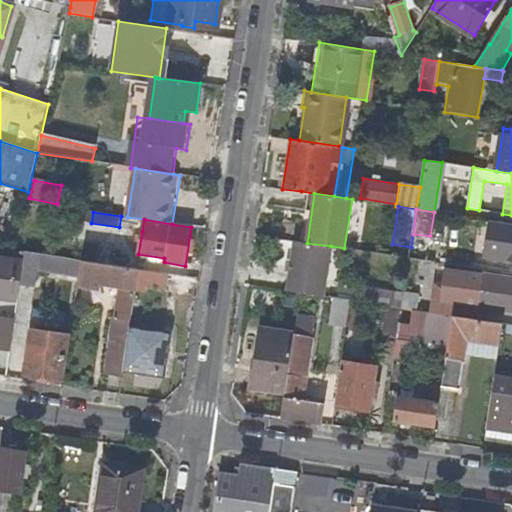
[(331,246),(307,243),(295,241),(287,290),(324,296),(331,246)]
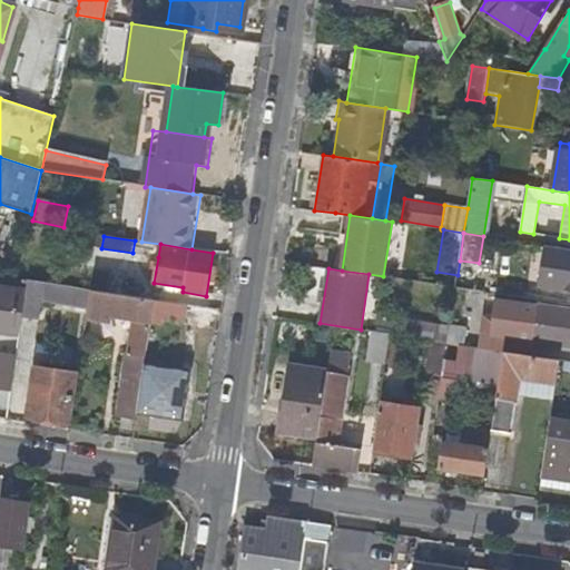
[(120,275),(118,294),(147,298),(149,279),(120,275)]
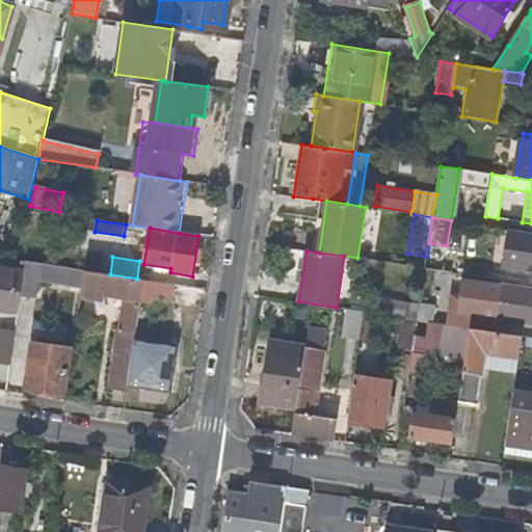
[(37,282),(82,289),(84,271),(26,263),(25,269),(24,273),(21,296),(35,298),(37,282)]
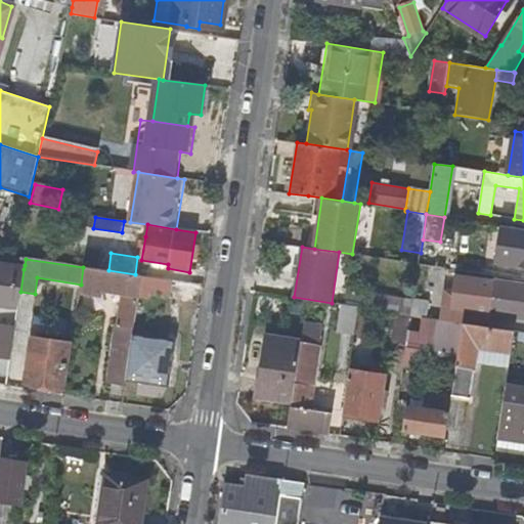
[(20,292),(24,269),(0,264),(0,303),(18,306),(20,292)]
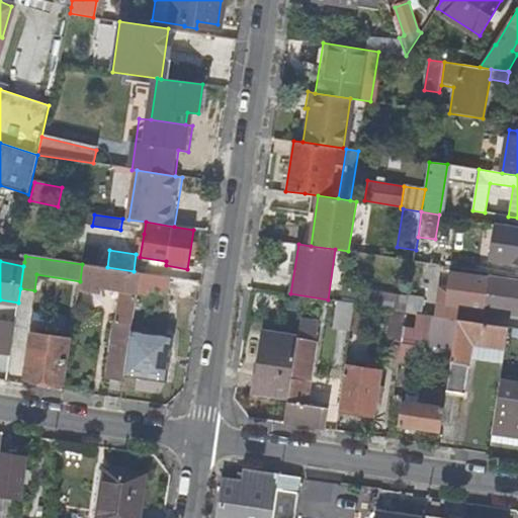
[(118,321),(133,323),(138,287),(140,272),(134,271),(107,267),(82,264),(80,281),(79,287),(100,291),(101,286),(120,289),(116,320),(118,321)]
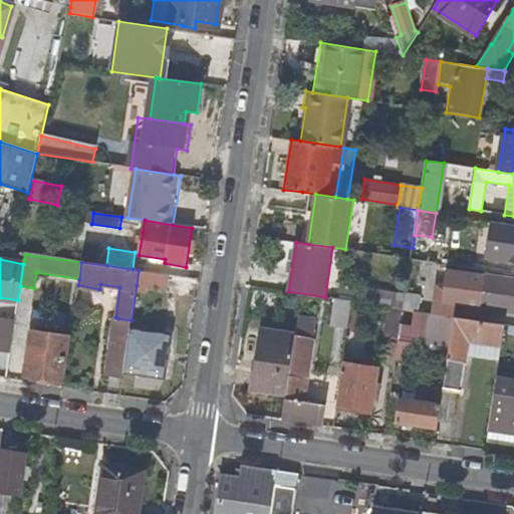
[(167,289),(169,274),(139,270),(137,285),(167,289)]
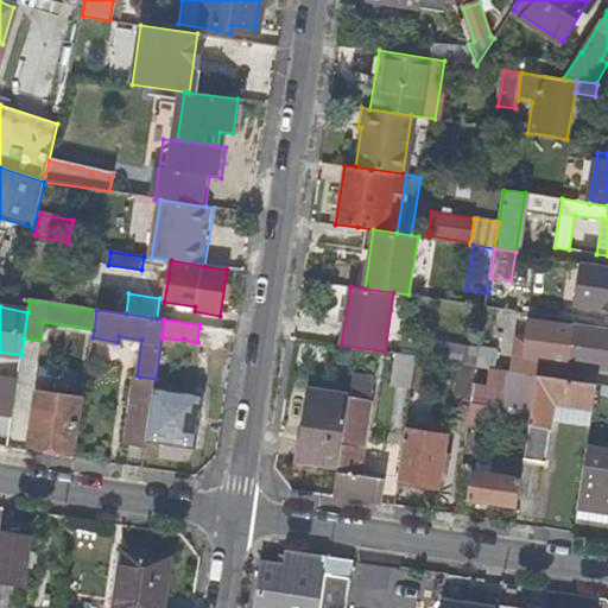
[(532,358),(568,363),(574,325),(530,320),(529,323),(520,321),(512,372),(530,374),(532,358)]
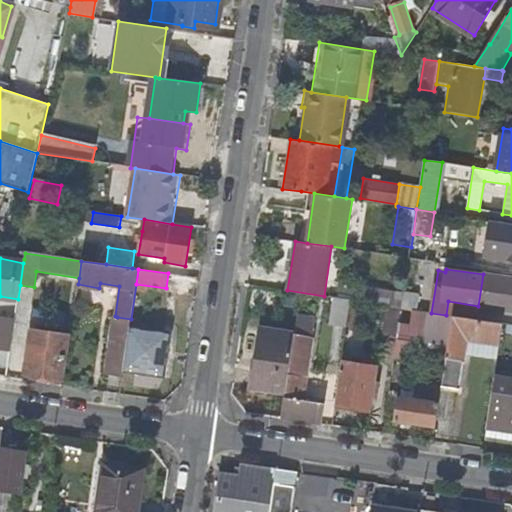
[(511,278),(511,274),(484,270),(483,274),(511,278)]
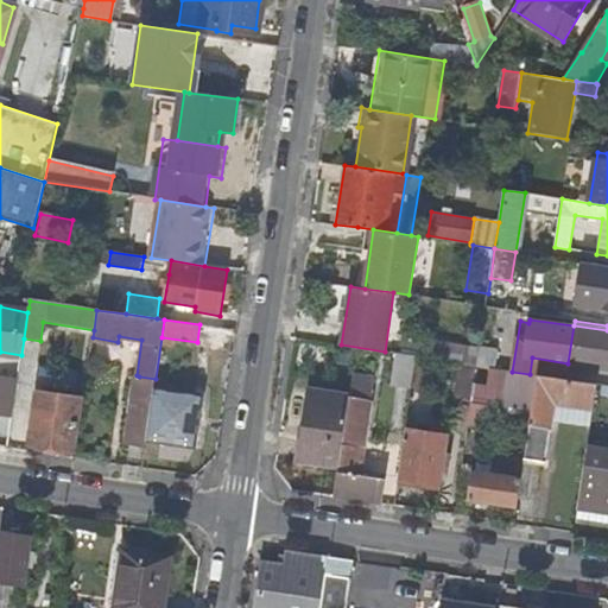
[(607,330),(574,325),(568,363),(607,369),(607,330)]
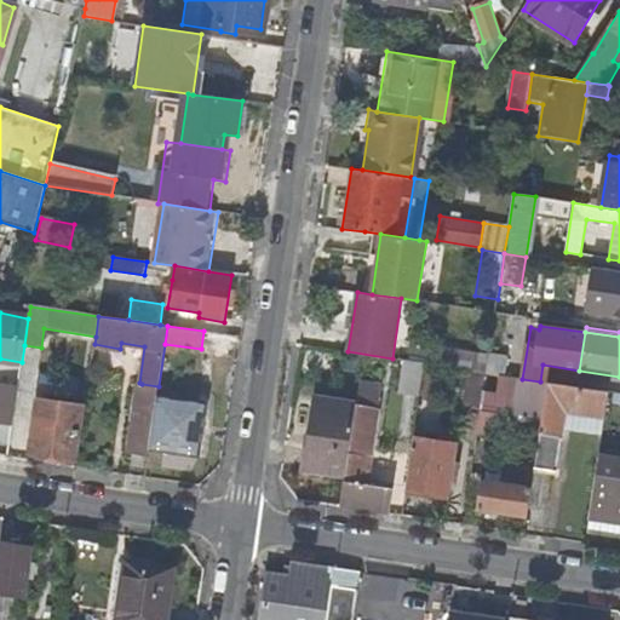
[(451,351),(451,371),(506,369),(505,351),(451,351)]
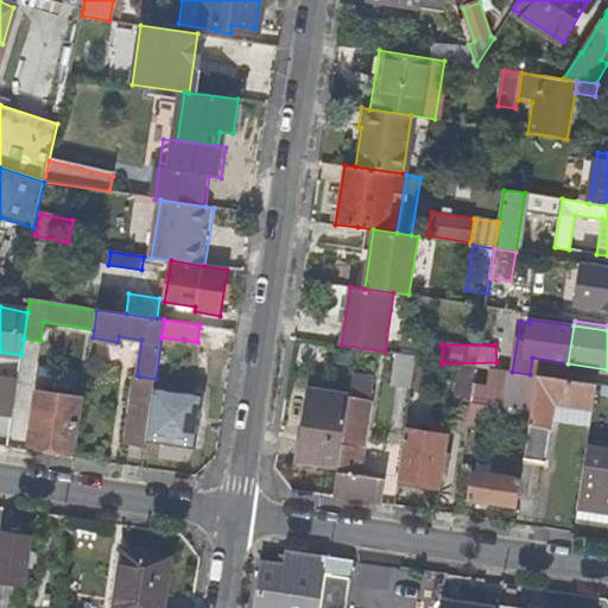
[(344,362),(354,363),(356,348),(346,346),(344,362)]
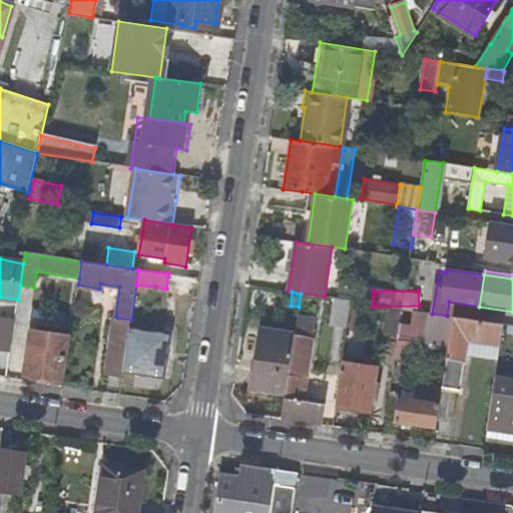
[(352,302),(335,299),(330,325),(348,328),(352,302)]
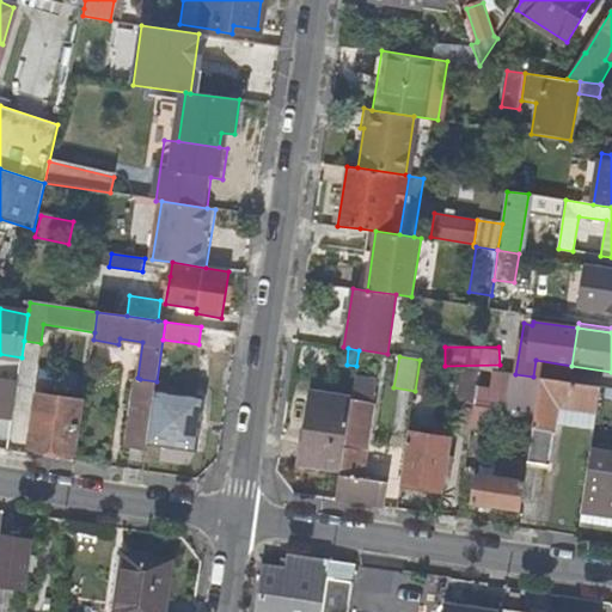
[(458,398),(475,401),(479,368),(465,367),(463,366),(458,398)]
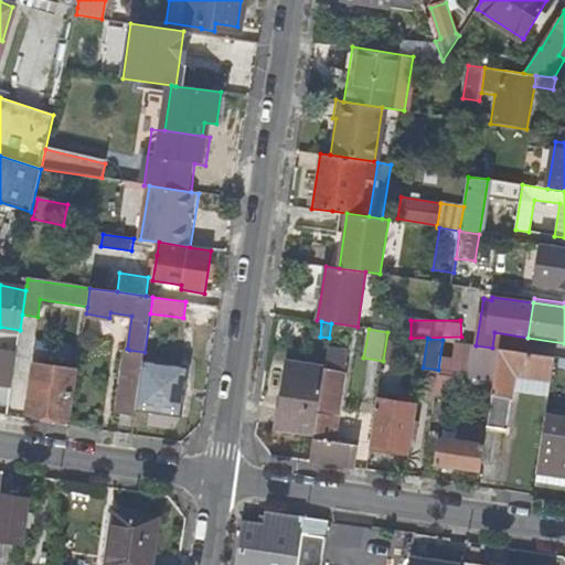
[(470,379),(494,382),(500,349),(492,348),(476,345),(443,340),(438,370),(438,373),(470,379)]
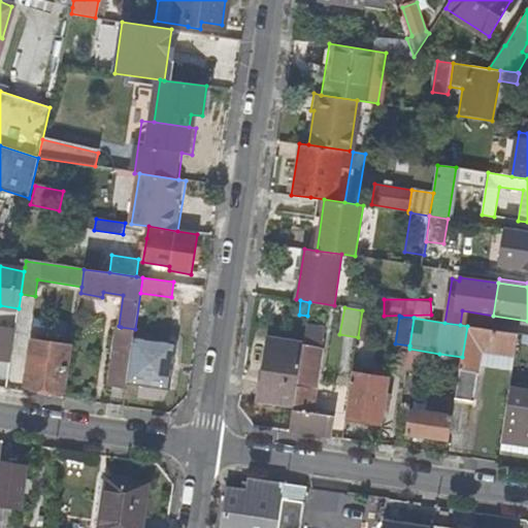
[(365,319),(361,341),(374,342),(377,320),(365,319)]
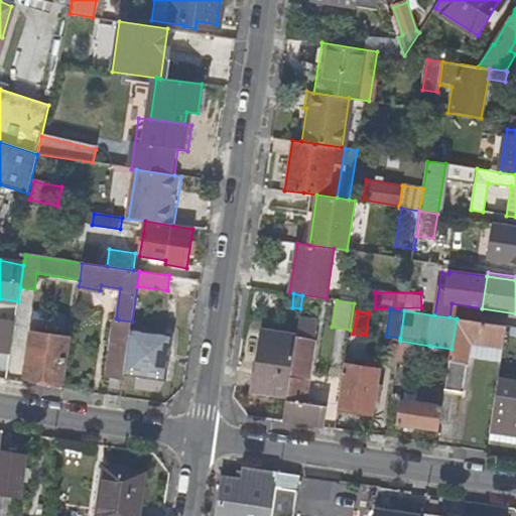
[(15,320),(0,318),(0,352),(10,353),(15,320)]
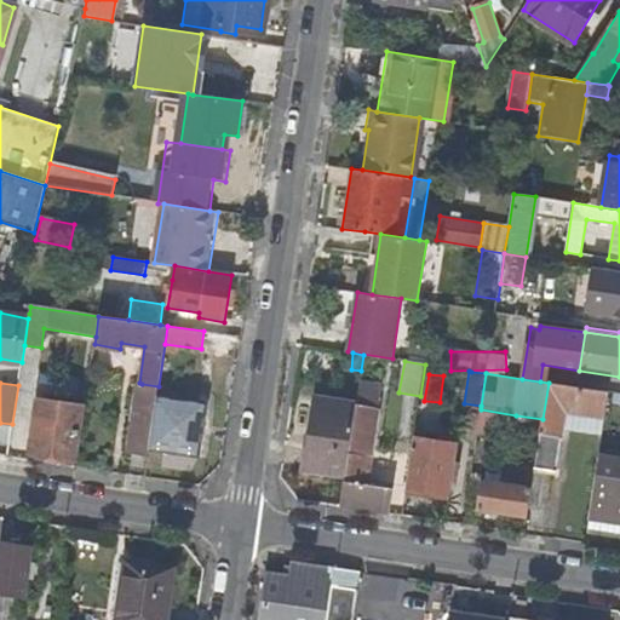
[(567,409),(604,417),(609,392),(549,383),(543,419),(535,466),(557,469),(567,409)]
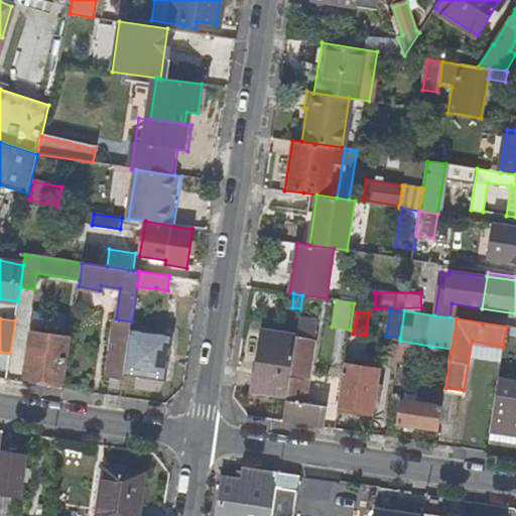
[(132,321),(118,319),(115,339),(130,341),(131,330),(132,321)]
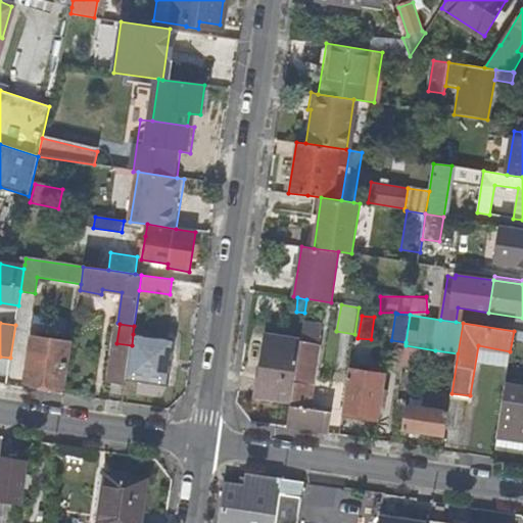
[(24,381),(65,387),(72,341),(31,334),(24,381)]
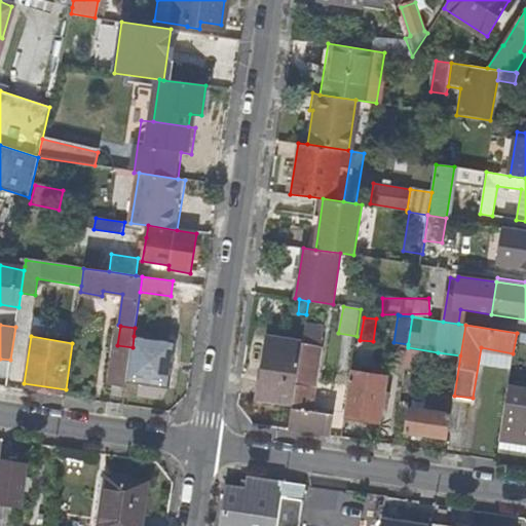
[(175,342),(134,336),(133,347),(127,379),(167,385),(175,342)]
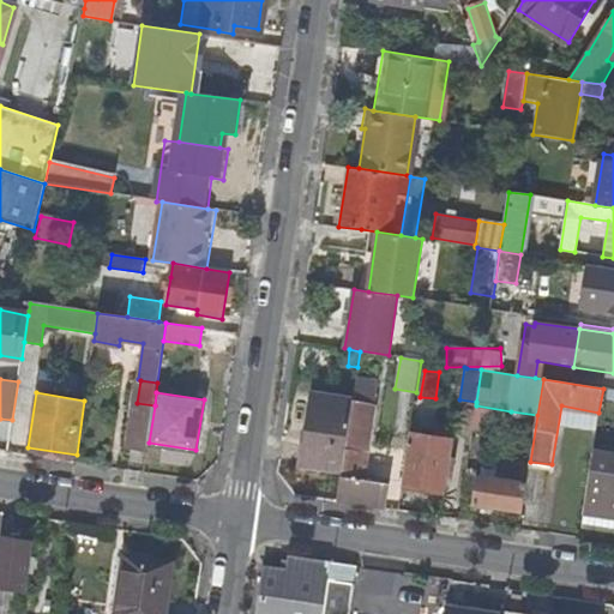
[(302,464),(342,470),(353,401),(353,399),(313,393),(302,464)]
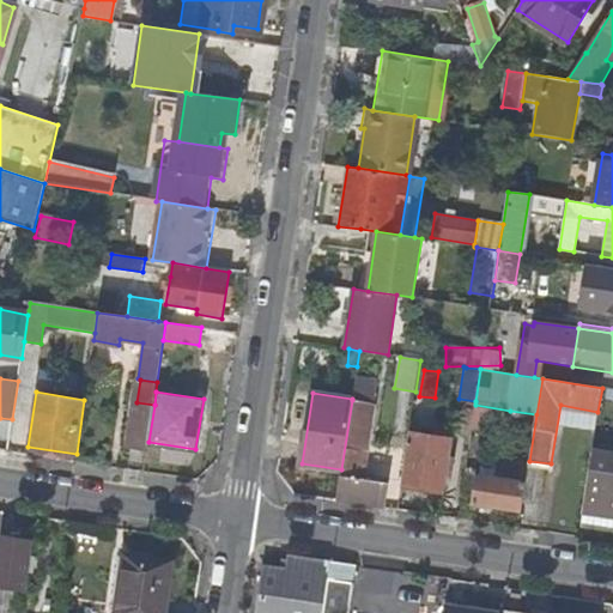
[(374,404),(352,400),(341,469),(337,501),(382,508),(386,483),(362,479),(374,404)]
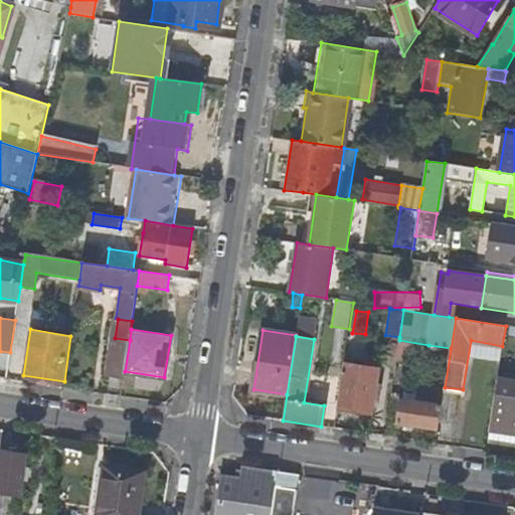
[(130,340),(115,338),(111,337),(106,375),(124,378),(125,371),(130,340)]
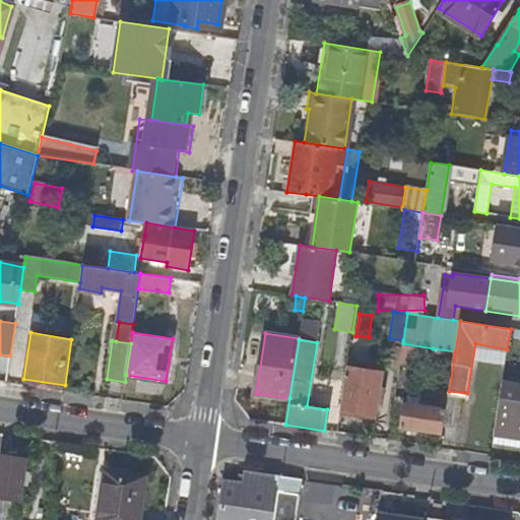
[(433,348),(403,343),(400,365),(430,369),(433,348)]
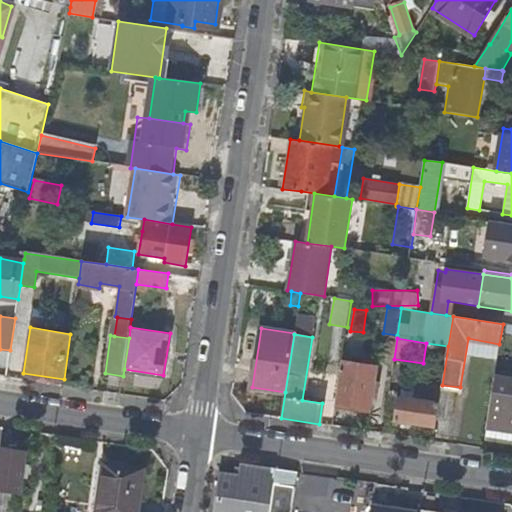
[(378,367),(342,361),(342,363),(338,389),(335,406),(371,411),(378,367)]
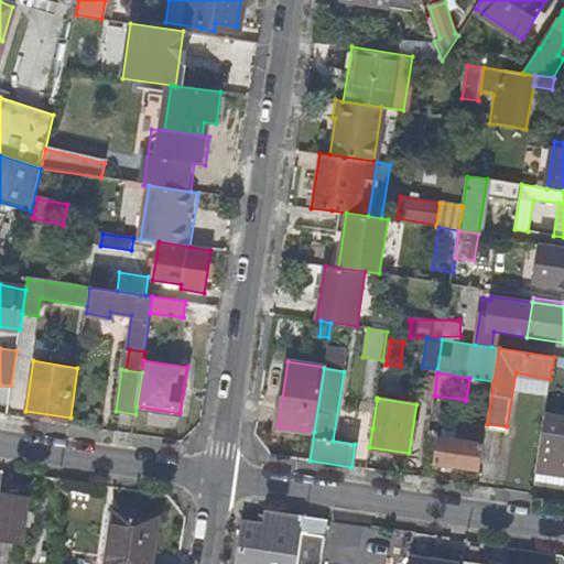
[(563,416),(545,414),(537,470),(563,475),(563,416)]
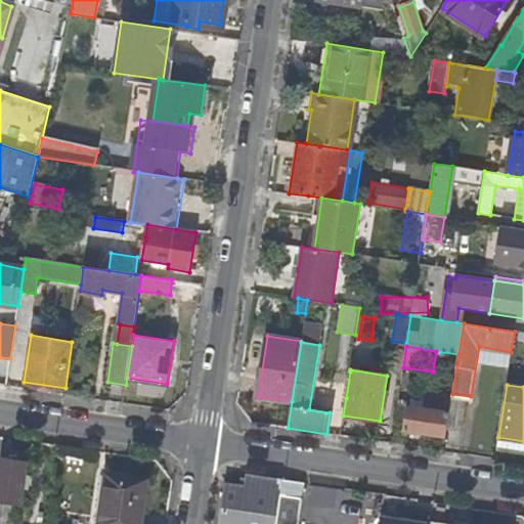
[(394,428),(446,436),(451,399),(427,395),(425,409),(408,407),(409,403),(398,402),(394,428)]
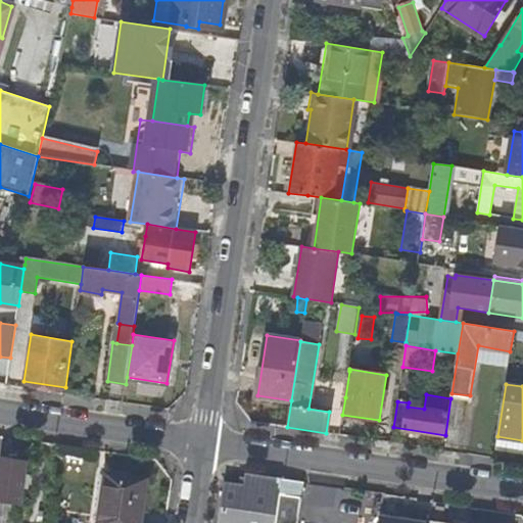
[(16,475),(26,477),(28,462),(1,458),(0,463),(0,522),(6,522),(7,519),(10,519),(12,505),(20,506),(24,489),(14,488),(16,475)]
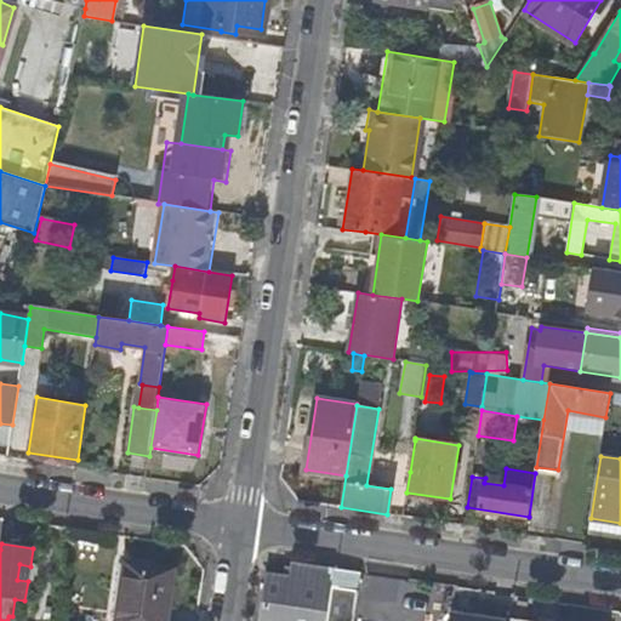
[(325,620),(332,574),(334,568),(292,562),(290,576),(266,573),(257,620),(325,620)]
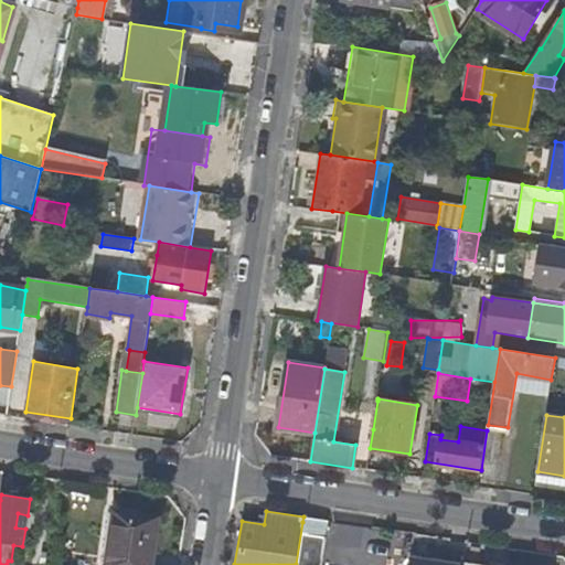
[(114,512),(105,564),(151,564),(159,519),(114,512)]
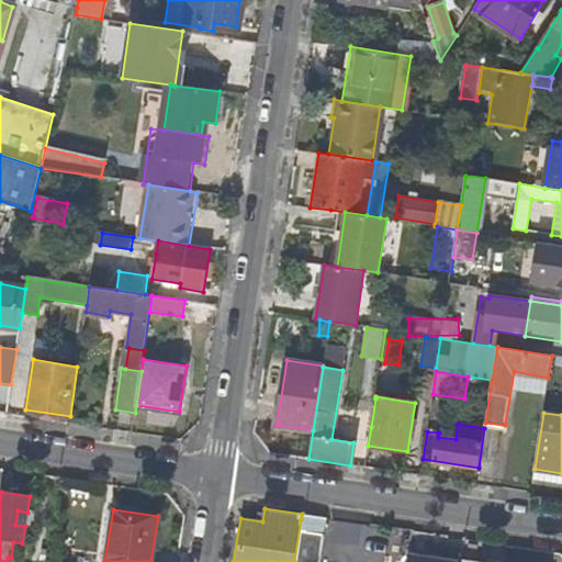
[(15,525),(25,526),(27,513),(18,510),(15,525)]
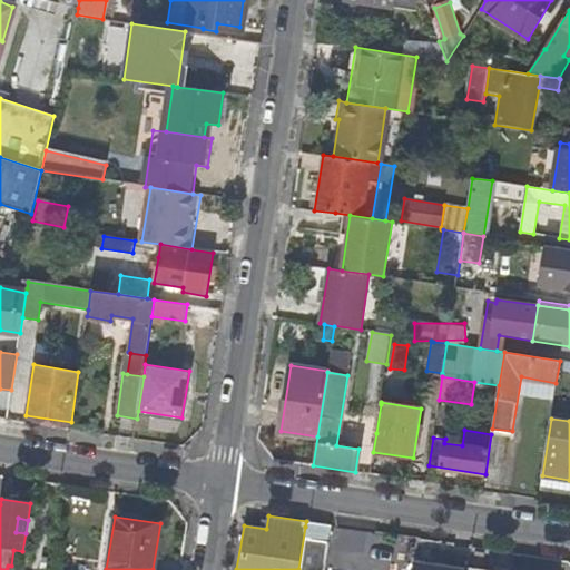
[(315,528),(305,527),(298,569),(324,569),(328,541),(314,539),(315,528)]
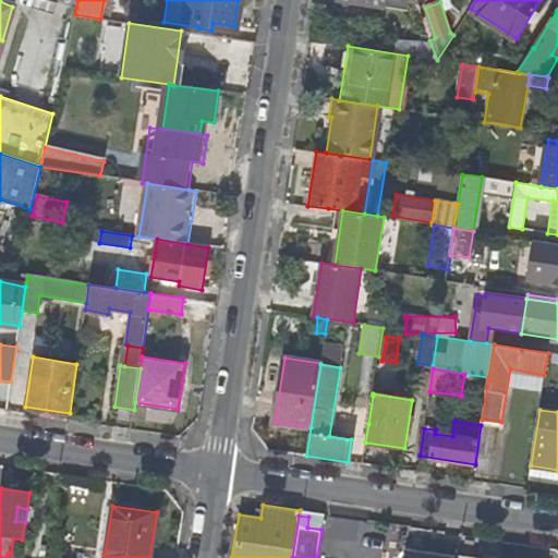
[(458,557),(404,548),(403,557),(458,557)]
